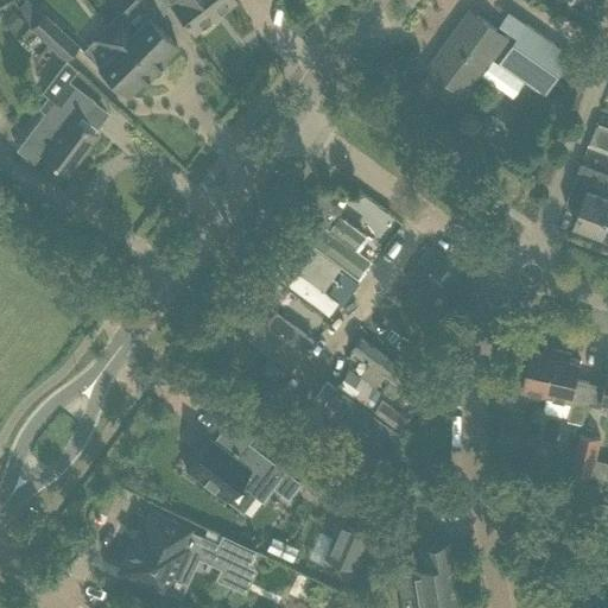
[(170,0),(171,0),(170,1),(194,32),(233,0),(170,0)]
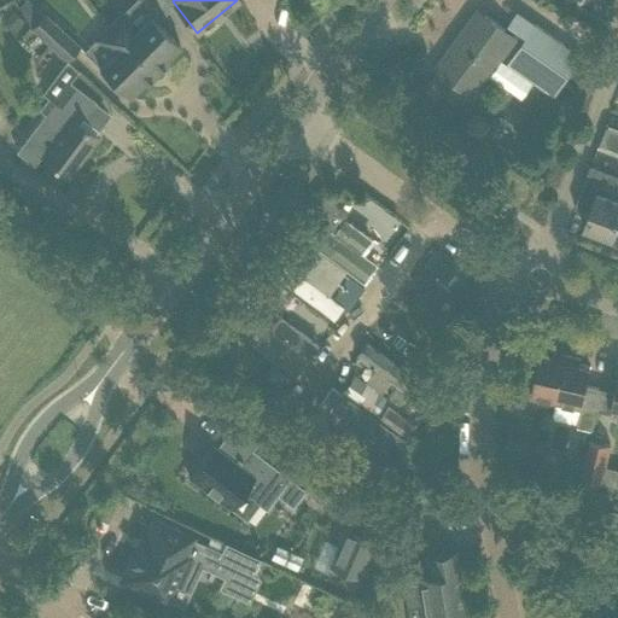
[(11,10),(1,21),(13,31),(23,21),(11,10)]
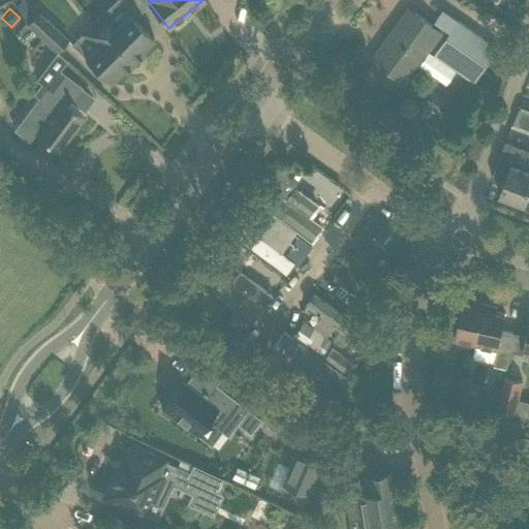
[(26,24),(56,52),(67,39),(37,11),(26,24)]
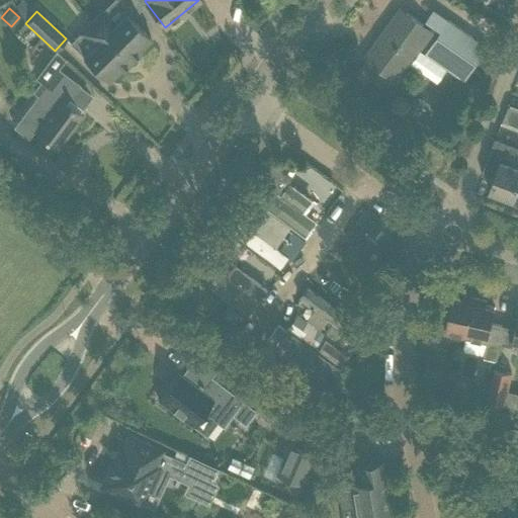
[(151,38),(124,13),(110,26),(98,14),(90,21),(132,63),(141,54),(138,51),(151,38)]
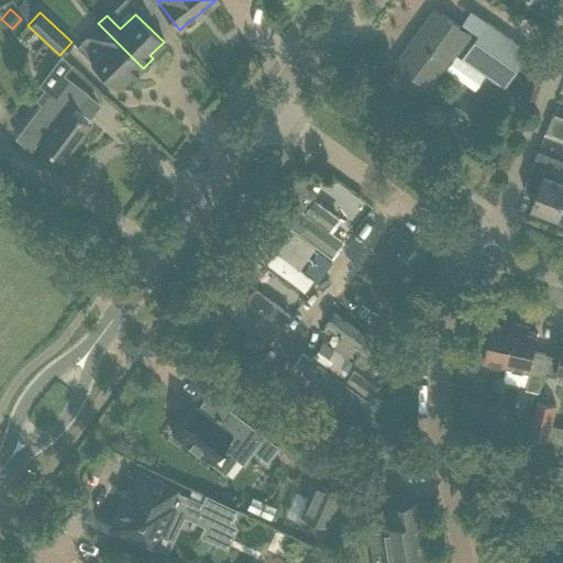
[(397,64),(430,87),(442,69),(468,33),(460,28),(441,14),(431,29),(426,25),(397,64)]
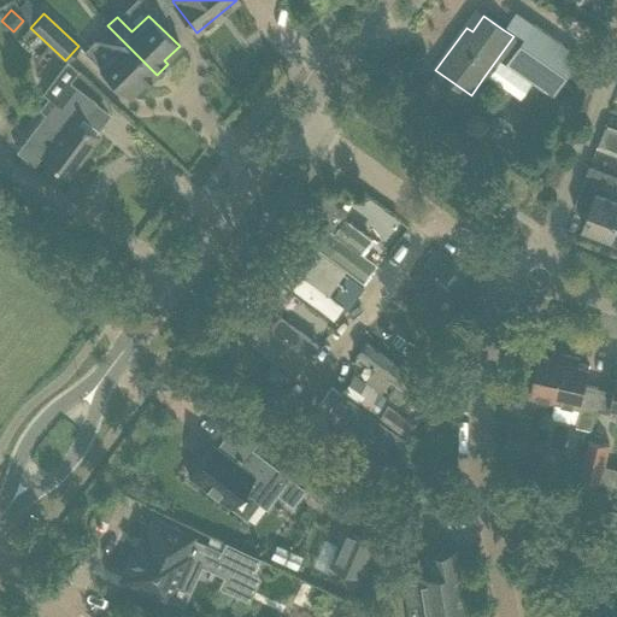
[(533,78),(553,92),(579,56),(534,24),(509,60),(533,78)]
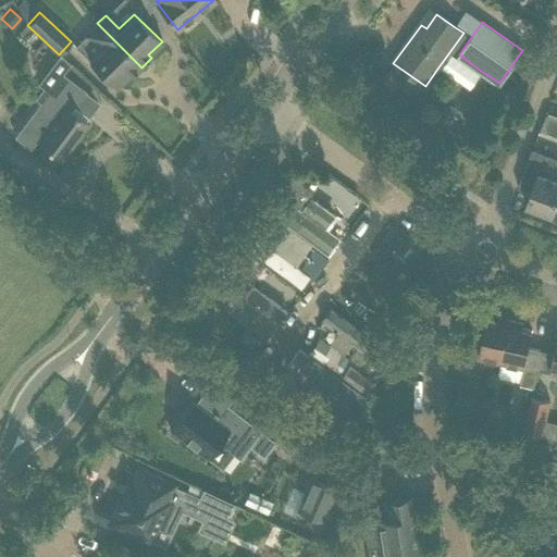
[(141,67),(97,23),(89,31),(103,45),(88,60),(115,87),(130,74),(133,77),(137,72),(141,67)]
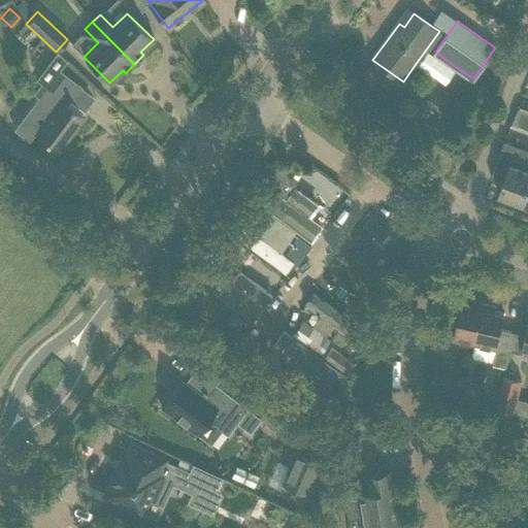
[(58,152),(84,117),(67,104),(81,86),(64,73),(51,91),(45,87),(13,129),(18,132),(28,141),(33,134),(58,152)]
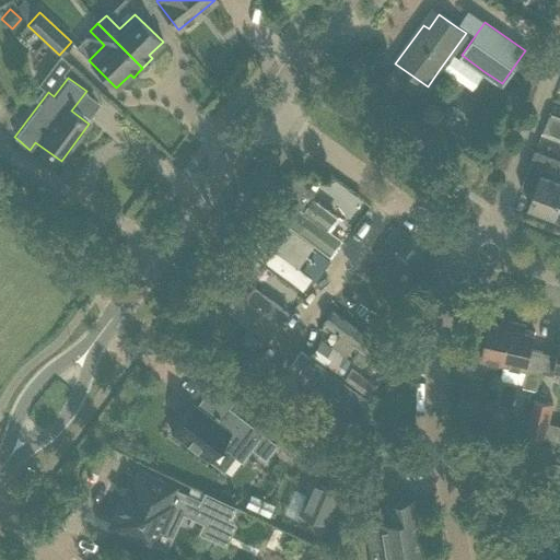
[(403,86),(394,98),(407,107),(416,95),(403,86)]
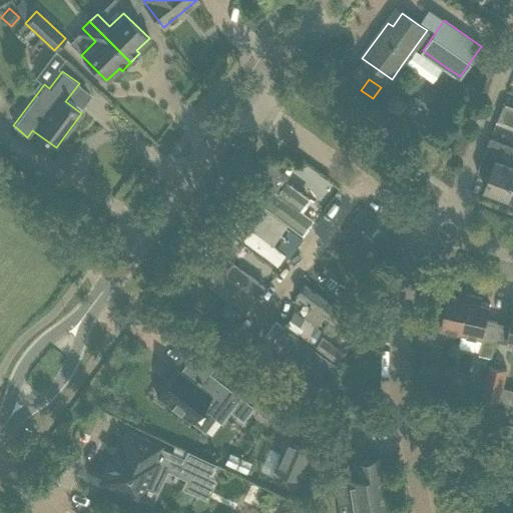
[(512,107),(502,104),(497,118),(512,124),(512,107)]
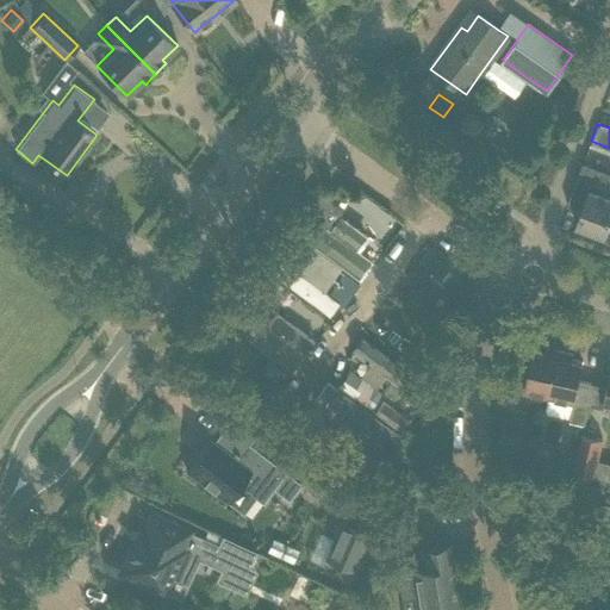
[(576,224),(602,234),(609,212),(609,173),(583,162),(567,205),(580,211),(576,224)]
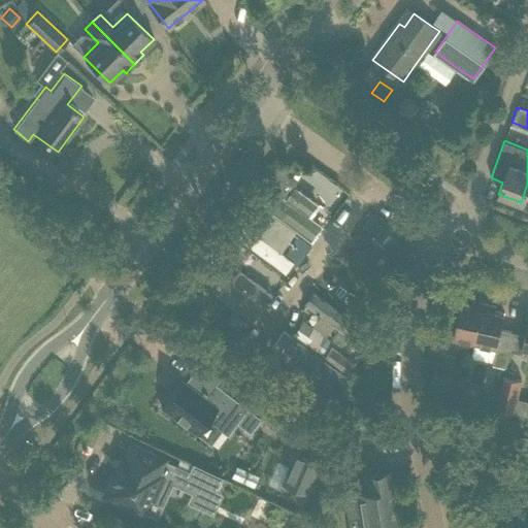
[(266,176),(287,191),(294,180),(273,165),(266,176)]
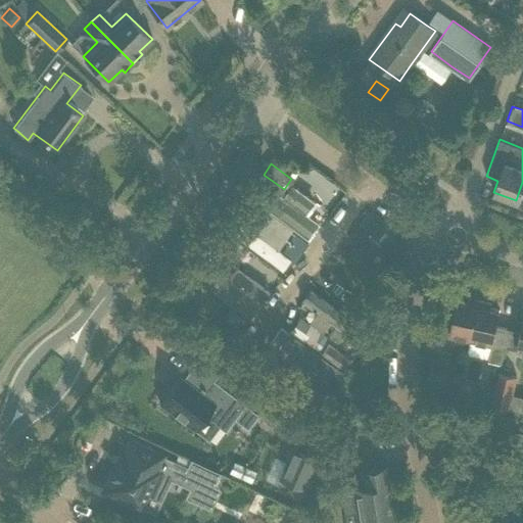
[(286,200),(278,194),(268,209),(311,240),(321,226),(313,219),(322,206),(295,187),(286,200)]
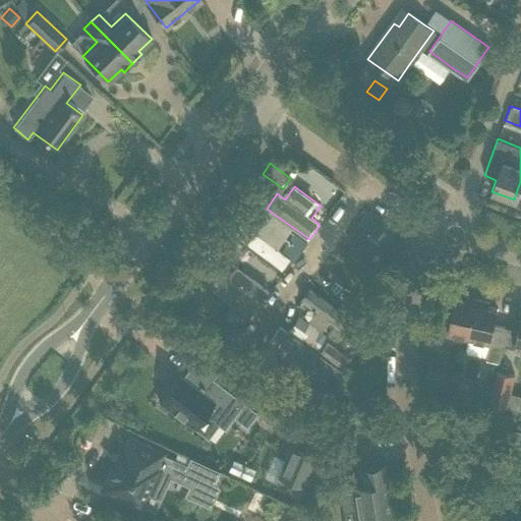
[(266,212),(245,196),(244,197),(238,207),(258,222),(266,212)]
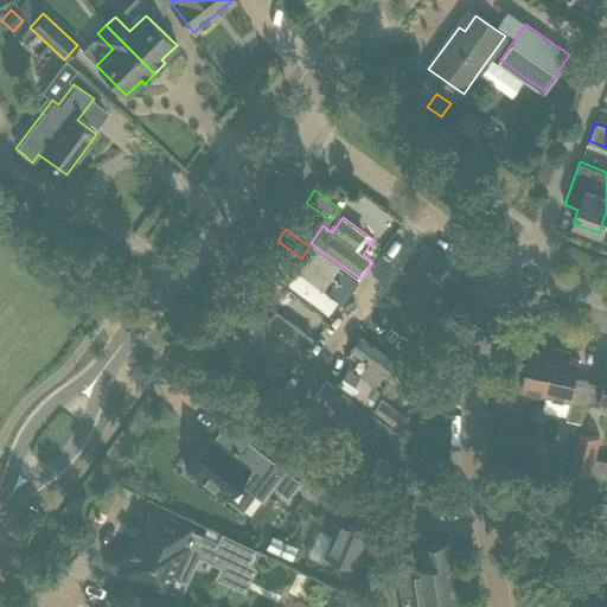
[(285,287),(327,319),(337,306),(325,298),(336,282),(305,260),(285,287)]
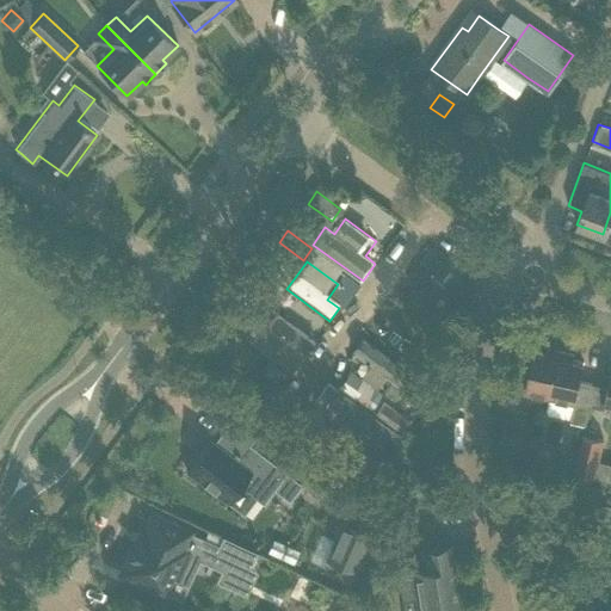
[(251,282),(273,300),(283,288),(259,270),(251,282)]
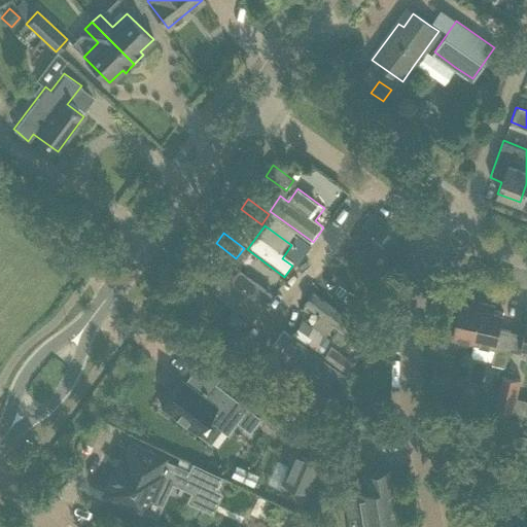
[(252,327),(266,309),(253,301),(260,290),(238,275),(231,284),(219,276),(206,294),(231,313),(243,321),(252,327)]
